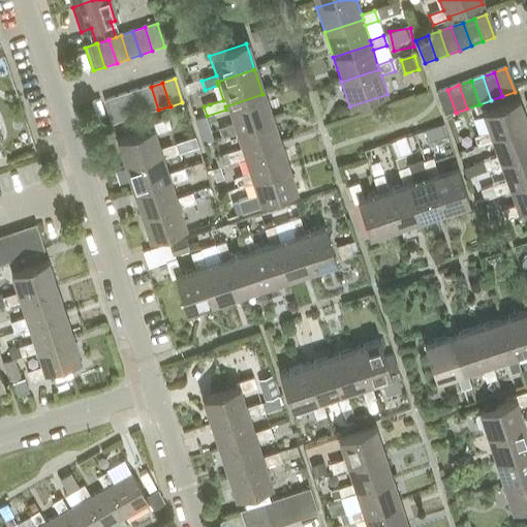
[(138,90),(147,114),(158,110),(151,87),(138,90)]
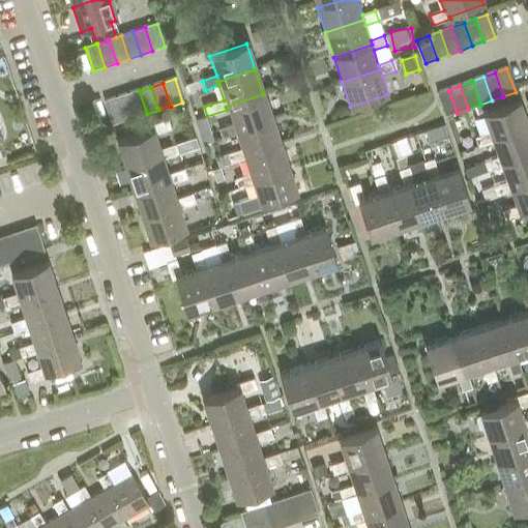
[(127,94),(135,118),(147,114),(139,90),(127,94)]
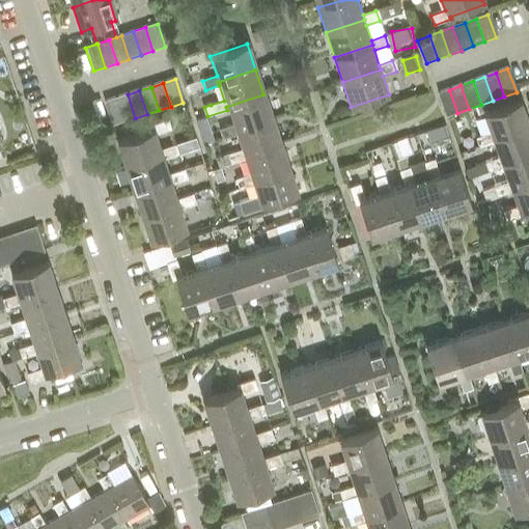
[(457,113),(449,90),(438,94),(446,117),(457,113)]
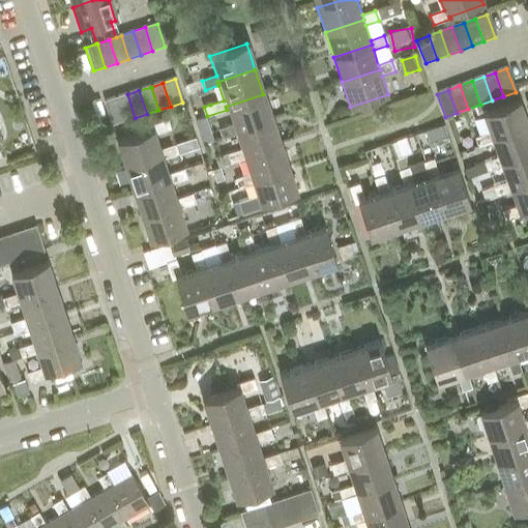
[(115,98),(123,122),(135,118),(127,94),(115,98)]
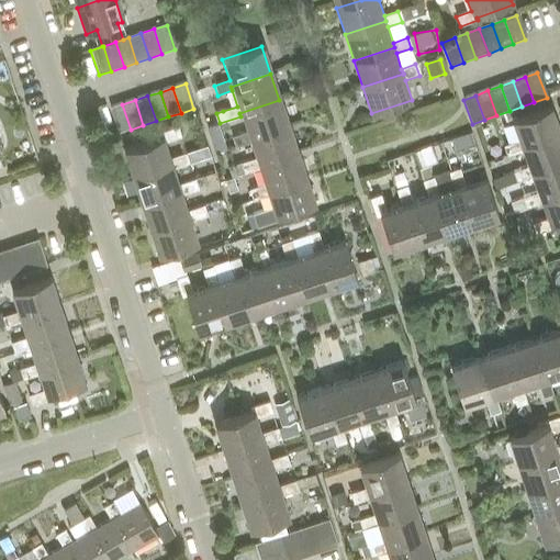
[(234,148),(249,143),(248,138),(288,125),(279,100),(239,113),(241,116),(246,133),(231,137),(234,148)]
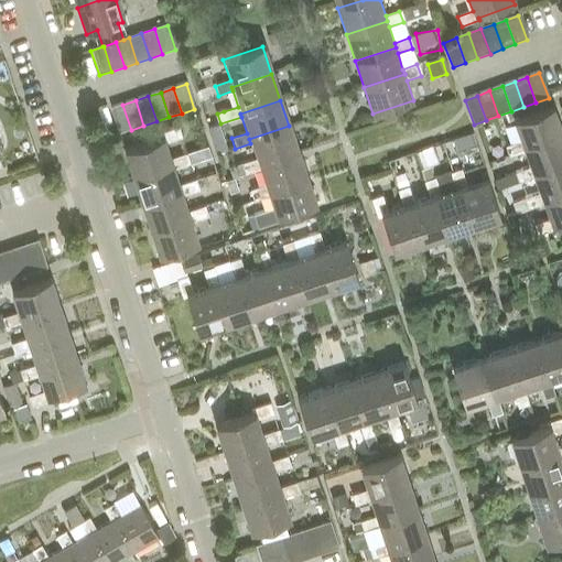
[(110,109),(118,133),(131,130),(122,105),(110,109)]
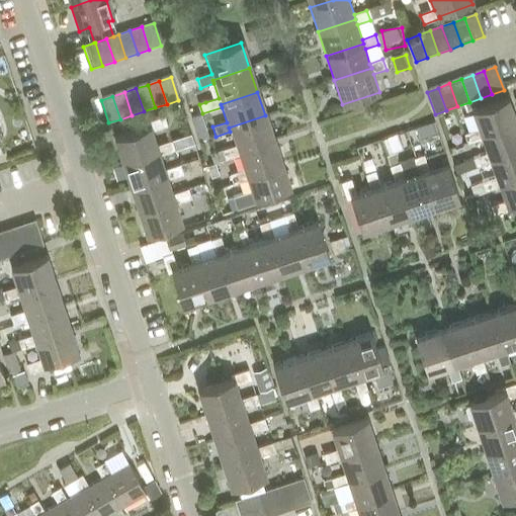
[(467,145),(482,140),(481,137),(515,123),(515,120),(507,99),(473,112),(479,130),(463,136),(467,145)]
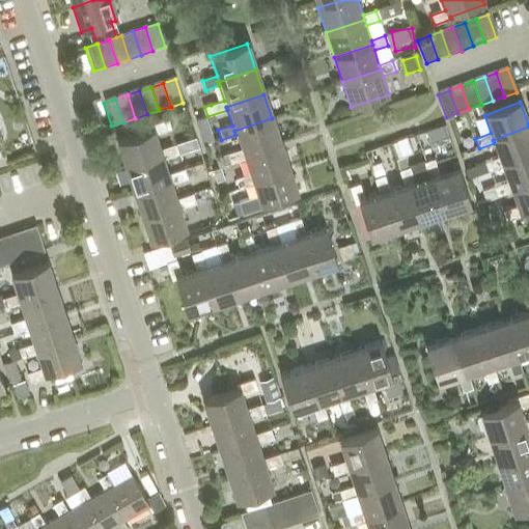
[(230,165),(238,162),(244,160),(243,156),(280,143),(272,118),(234,131),(235,135),(241,149),(226,155),(230,165)]
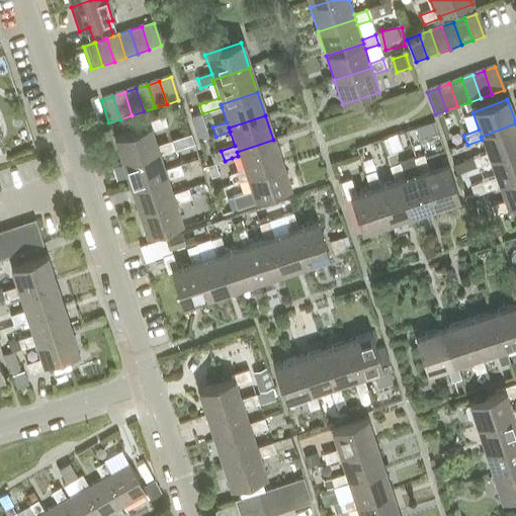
[(114,138),(122,163),(157,151),(155,147),(151,134),(167,127),(163,117),(146,123),(147,127),(114,138)]
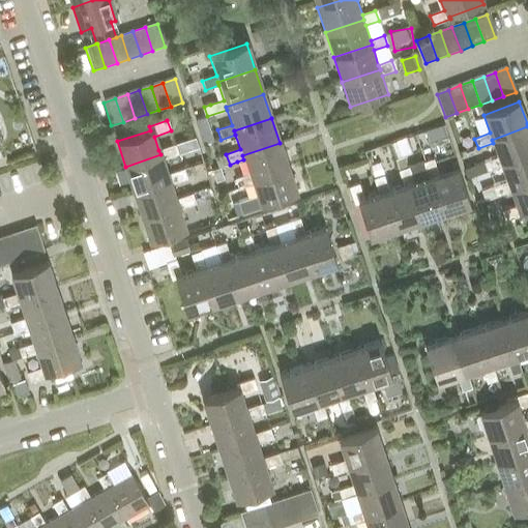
[(428,133),(431,144),(449,138),(445,126),(428,133)]
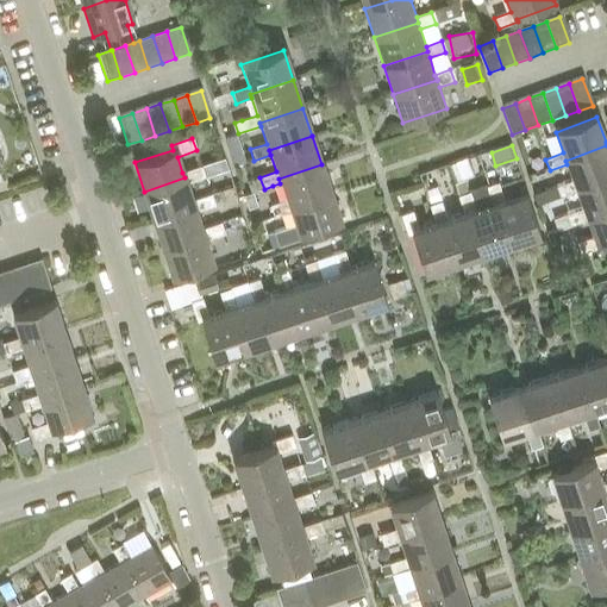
[(576,188),(606,177),(606,145),(565,161),(567,164),(574,182),(556,188),(559,199),(577,193),(576,188)]
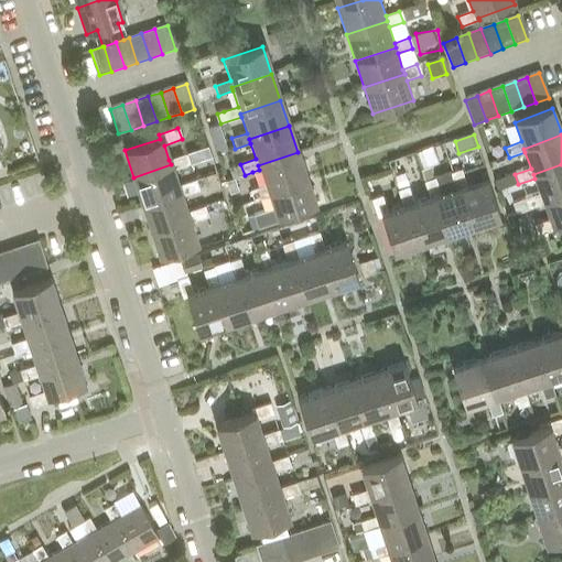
[(207,148),(197,151),(200,157),(206,160),(211,159),(207,148)]
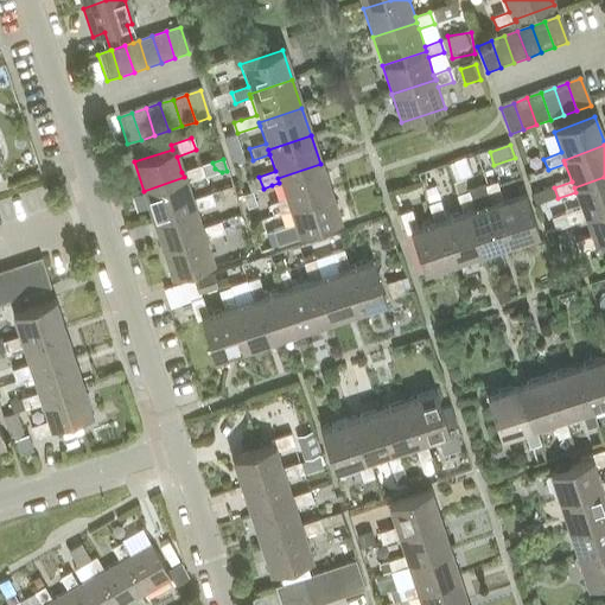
[(273,217),(288,211),(286,207),(330,192),(320,164),(278,178),(279,183),(285,201),(268,205),(273,217)]
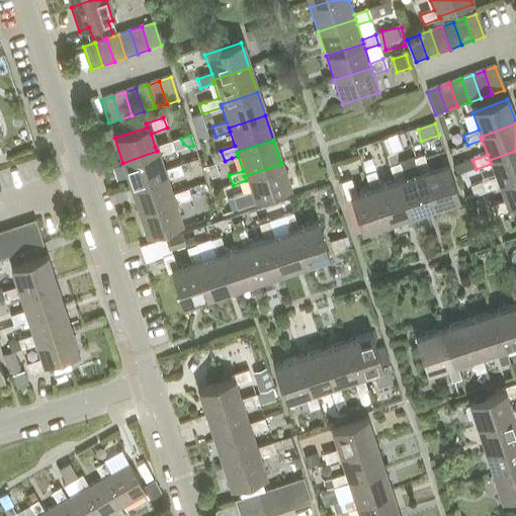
[(122,163),(131,187),(165,176),(164,172),(159,157),(174,152),(171,142),(155,147),(157,151),(122,163)]
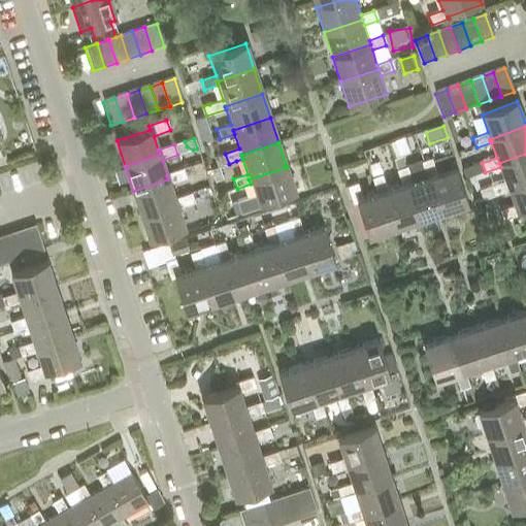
[(525,154),(499,163),(500,167),(505,182),(491,187),(494,197),(510,191),(508,188),(525,182),(525,154)]
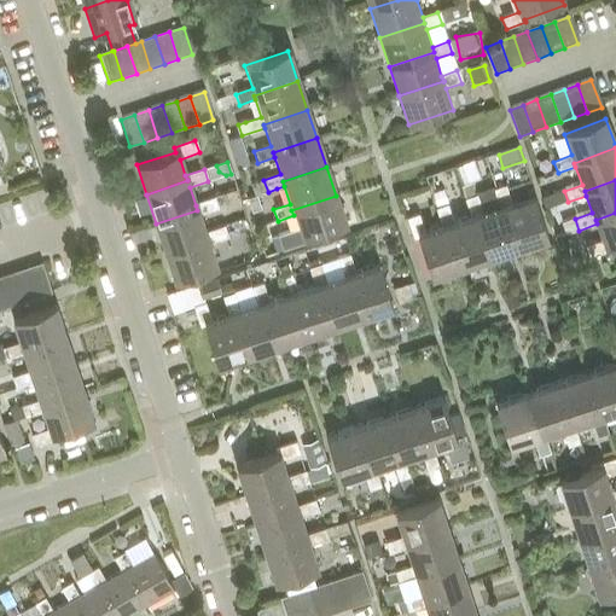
[(493,190),(493,191),(499,208),(505,207),(519,249),(548,238),(535,196),(510,204),(504,186),(493,190)]
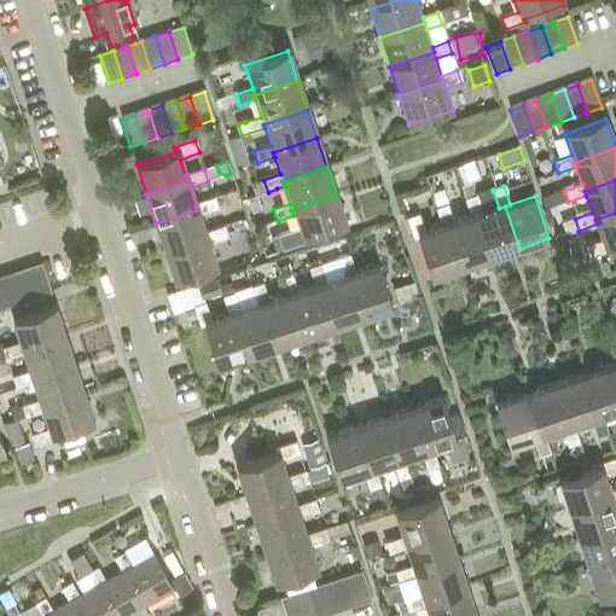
[(464,199),(476,196),(472,187),(462,191),(464,199)]
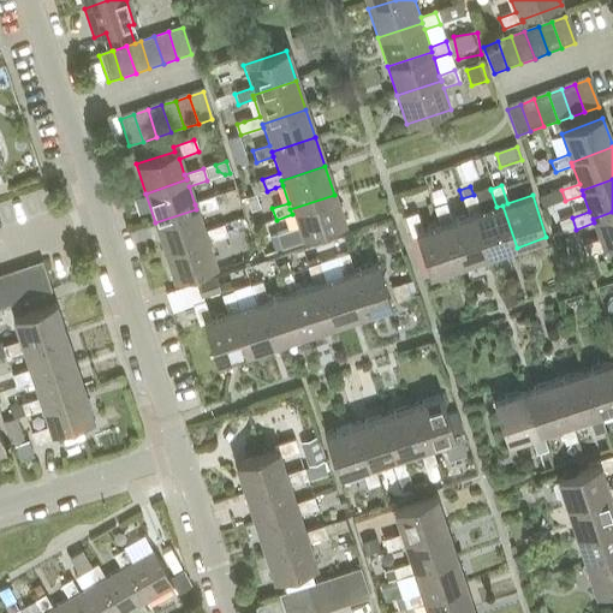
[(488,257),(517,248),(503,206),(497,207),(491,190),(474,196),(472,195),(462,200),(468,216),(474,214),(488,257)]
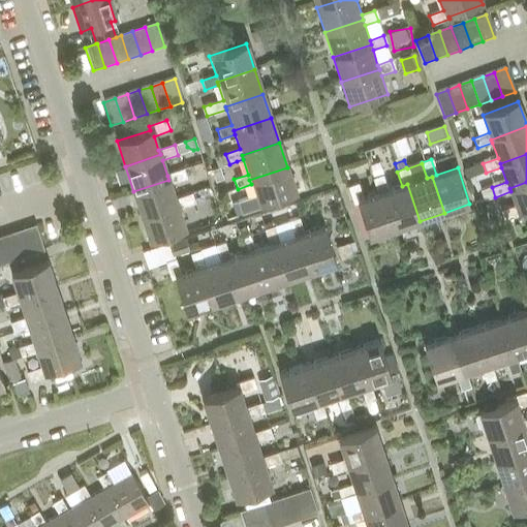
[(379,165),(370,168),(374,179),(382,177),(383,176),(379,165)]
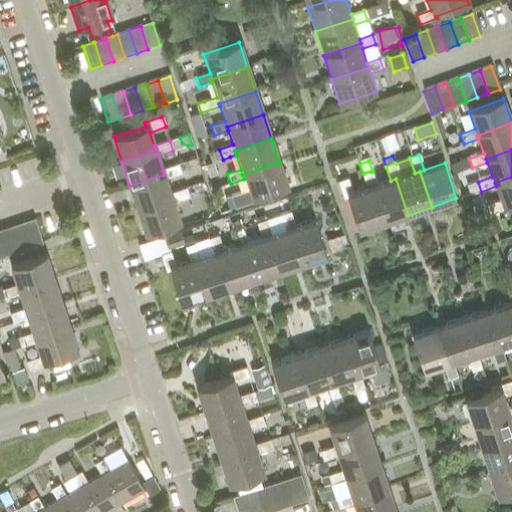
[(219,174),(216,163),(208,166),(212,176),(219,174)]
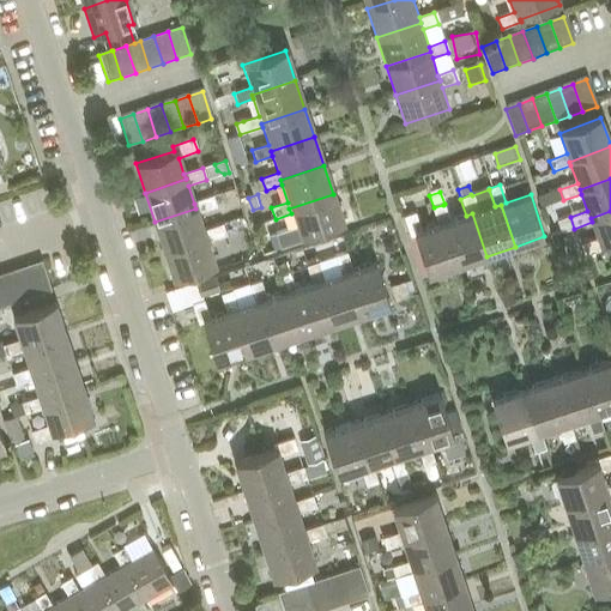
[(343,224),(333,194),(289,209),(291,213),(296,231),(280,236),(284,248),(304,241),(303,237),(343,224)]
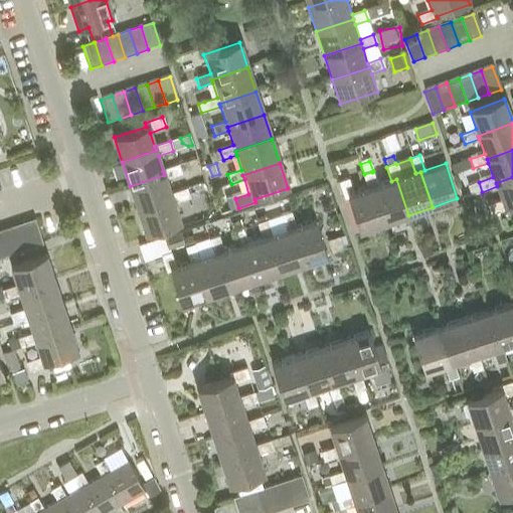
[(164,175),(130,186),(138,210),(172,199),(171,195),(166,180),(181,175),(178,166),(163,171),(164,175)]
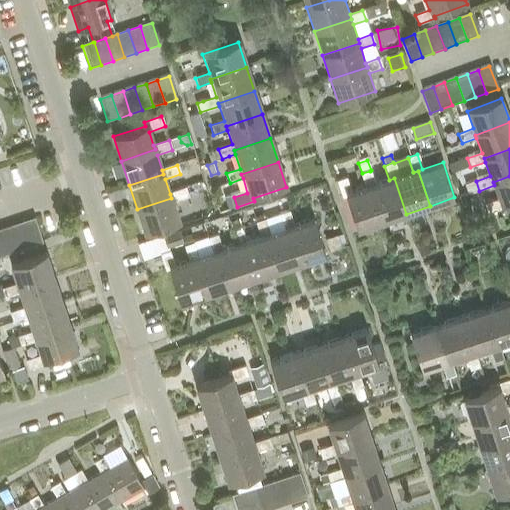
[(360,174),(365,188),(370,186),(382,222),(406,214),(394,178),(389,180),(374,185),(370,171),(362,173),(360,174)]
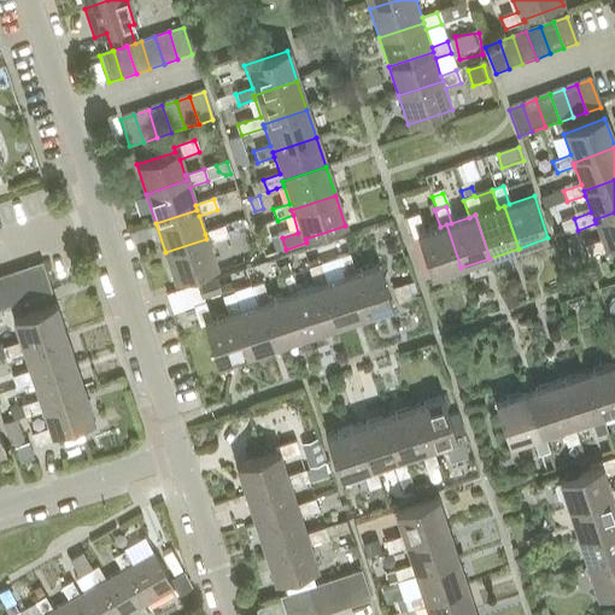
[(607,247),(614,244),(614,212),(595,220),(596,223),(602,241),(584,247),(587,258),(608,251),(607,247)]
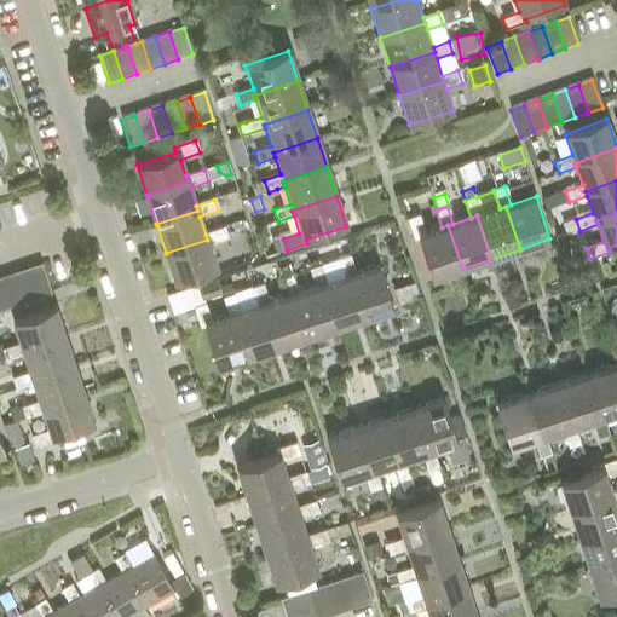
[(433,278),(462,269),(448,225),(442,228),(425,234),(419,217),(409,219),(415,240),(420,237),(433,278)]
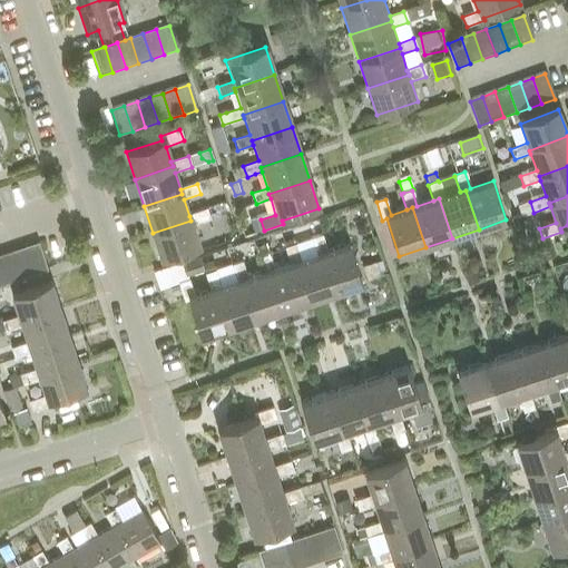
[(193,227),(211,221),(206,211),(189,216),(191,221),(153,233),(162,260),(199,247),(193,227)]
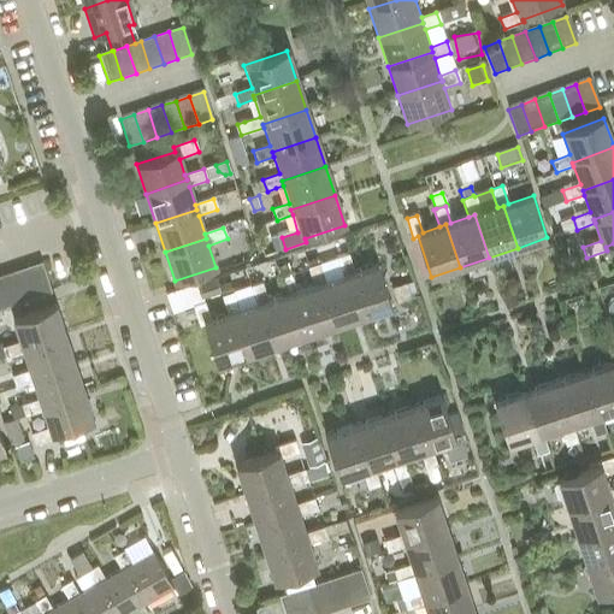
[(347,275),(361,319),(391,310),(377,265),(354,272),(348,255),(337,259),(342,276),(347,275)]
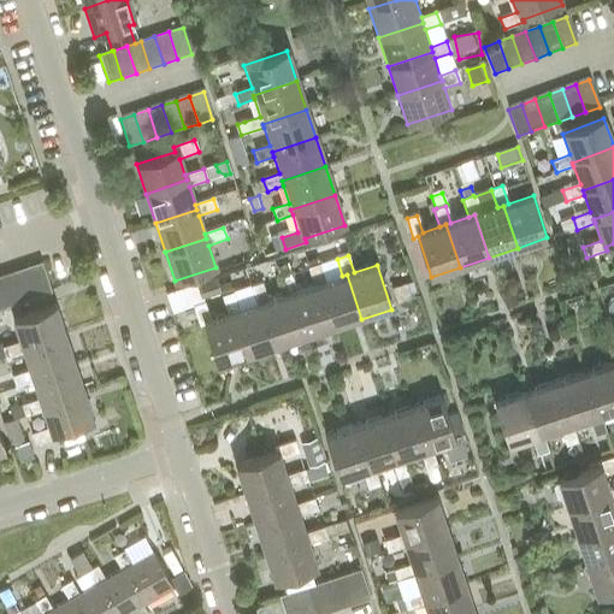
[(29,267),(40,297),(53,293),(43,263),(29,267)]
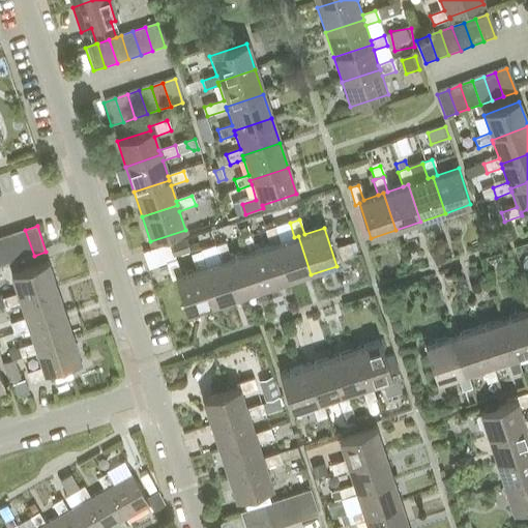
[(247,228),(239,231),(241,238),(250,235),(247,228)]
